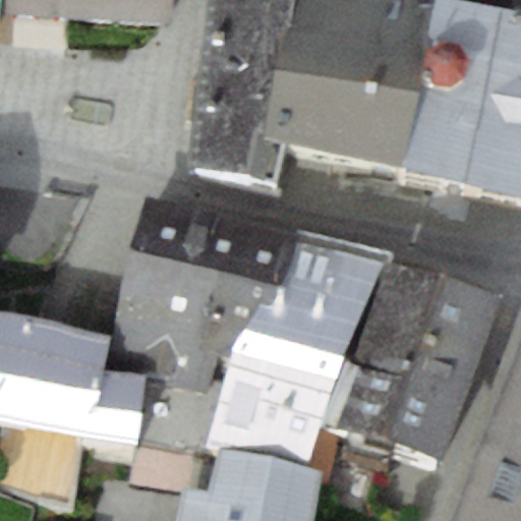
[(0,0),(0,13),(170,23),(171,0),(0,0)]
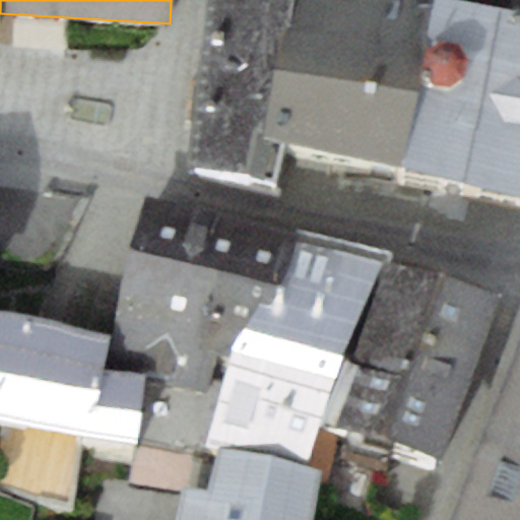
[(202,0),(185,174),(270,187),(276,147),(266,145),(294,0),(202,0)]
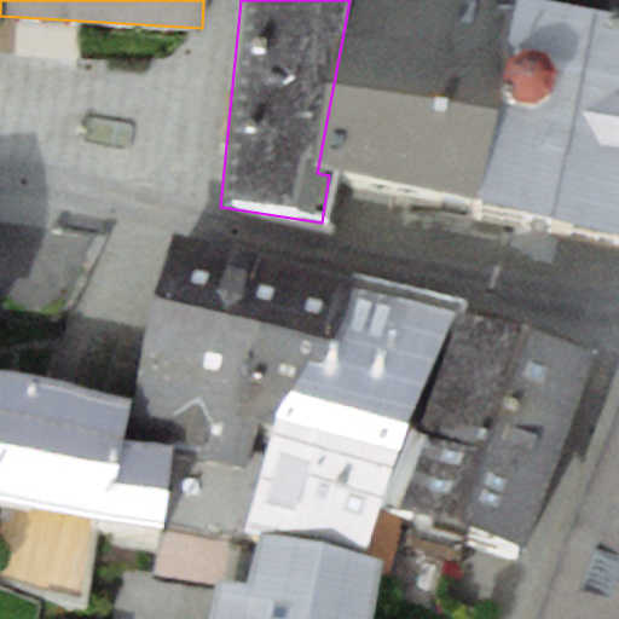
[(329,175),(476,210),(499,100),(518,4),(541,5),(541,0),(350,0),(317,173),(329,175)]
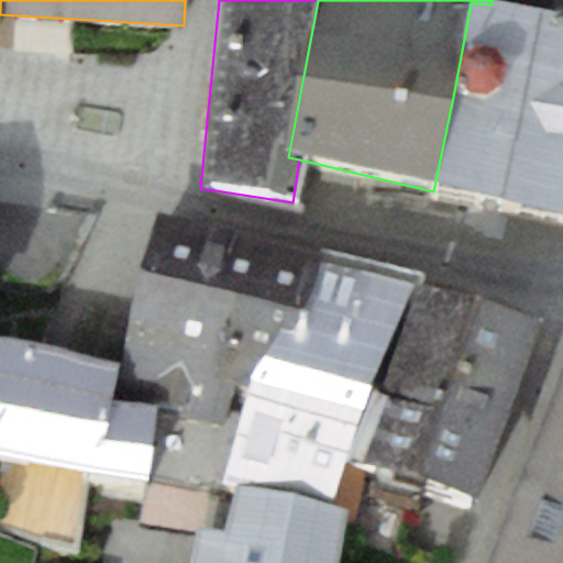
[(562,0),(492,0),(492,4),(562,18),(562,0)]
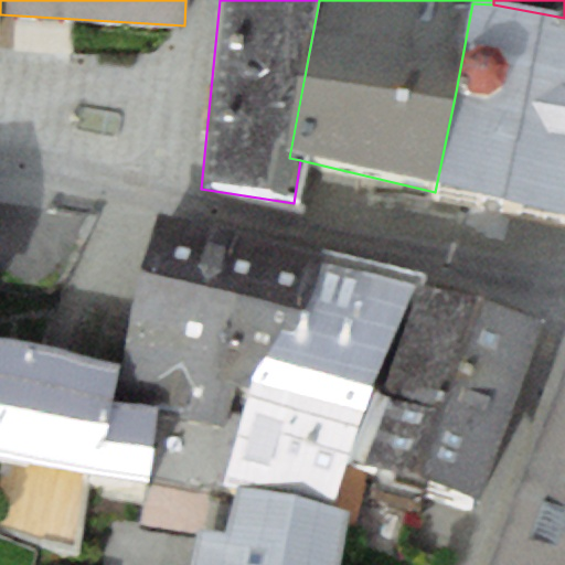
[(564,221),(564,18),(493,4),(472,3),(456,92),(435,192),(564,221)]
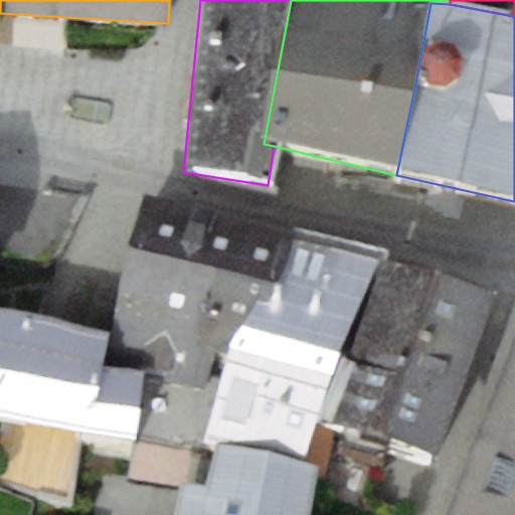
[(112,362),(216,388),(230,342),(239,343),(251,303),(276,308),(295,237),(296,231),(143,196),(112,362)]
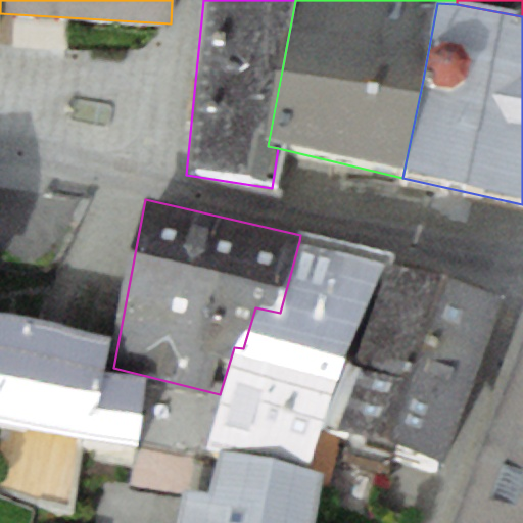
[(255,307),(243,348),(352,380),(386,262),(299,241),(280,313),(255,307)]
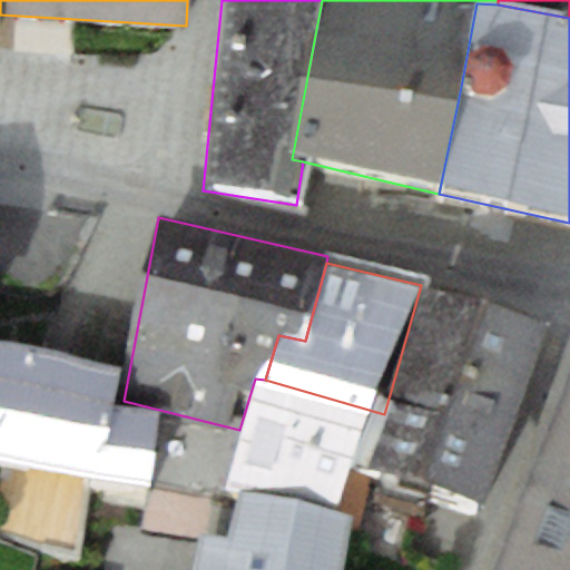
[(549,323),(421,285),(384,414),(369,467),(488,502),(549,323)]
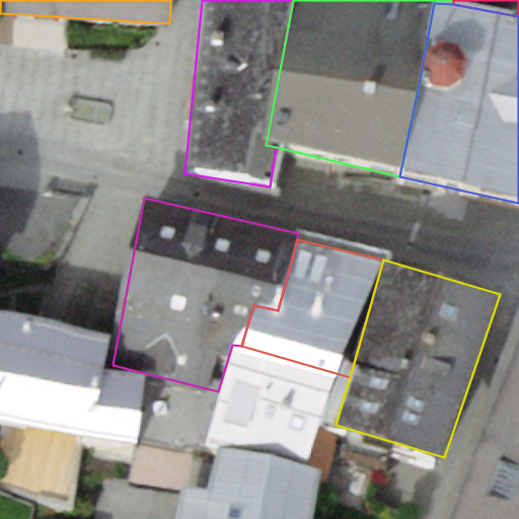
[(34,314),(0,310),(0,424),(1,425),(0,429),(0,486),(70,504),(79,435),(137,442),(147,374),(103,368),(110,334),(34,314)]
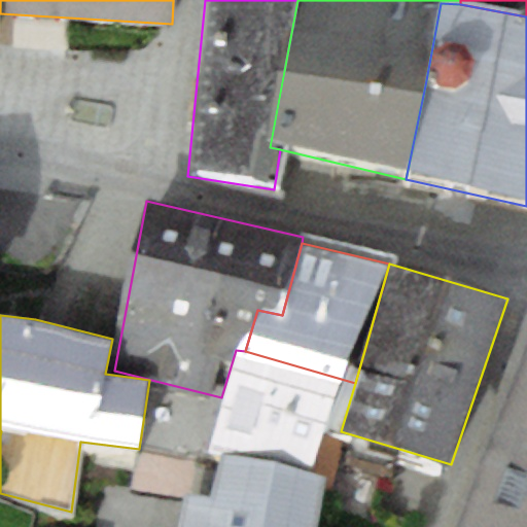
[(526,526),(526,347),(461,526),(526,526)]
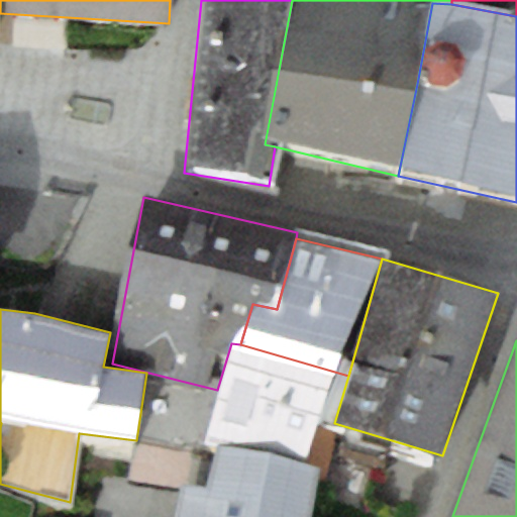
[(334,423),(348,376),(240,344),(231,343),(217,390),(203,444),(215,447),(307,463),(320,420),(334,423)]
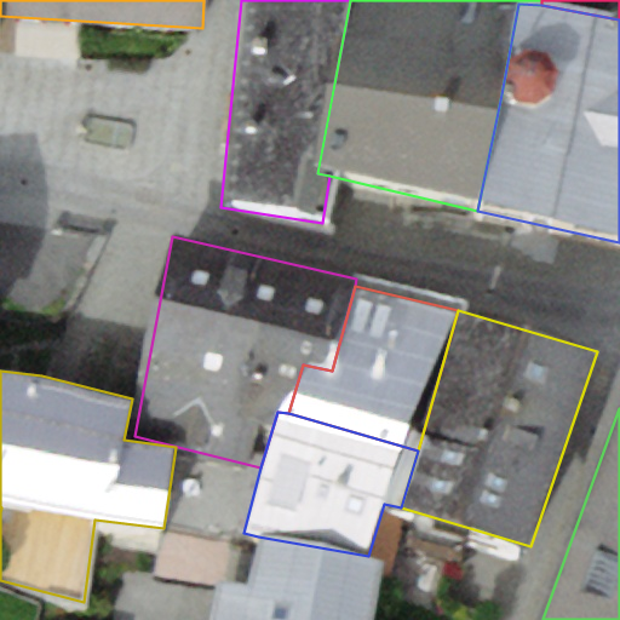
[(373,619),(383,560),(368,556),(258,537),(250,581),(218,579),(210,619),(373,619)]
